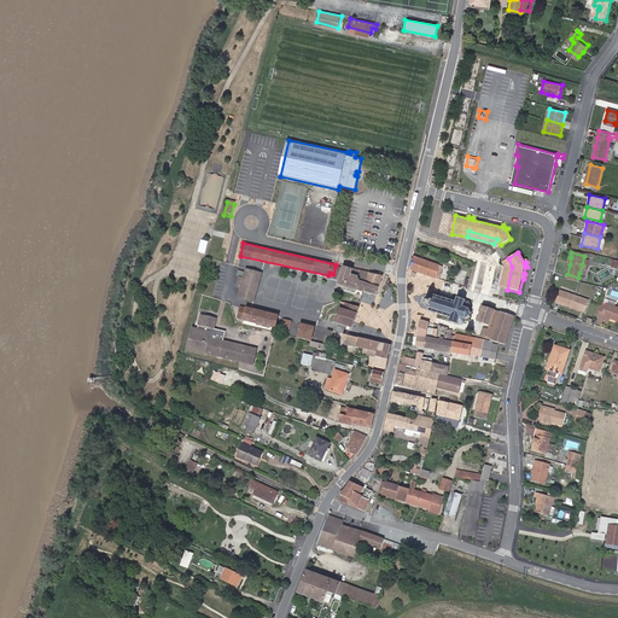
[(439,266),(414,256),(410,269),(437,278),(439,267),(439,266)]
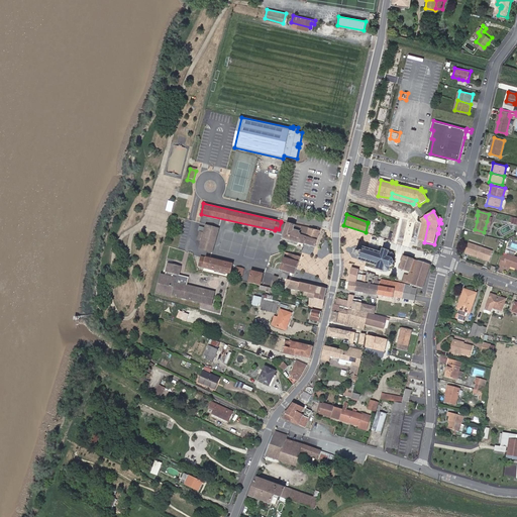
[(421,218),(424,224),(419,241),(424,242),(428,223),(425,216),(421,218)]
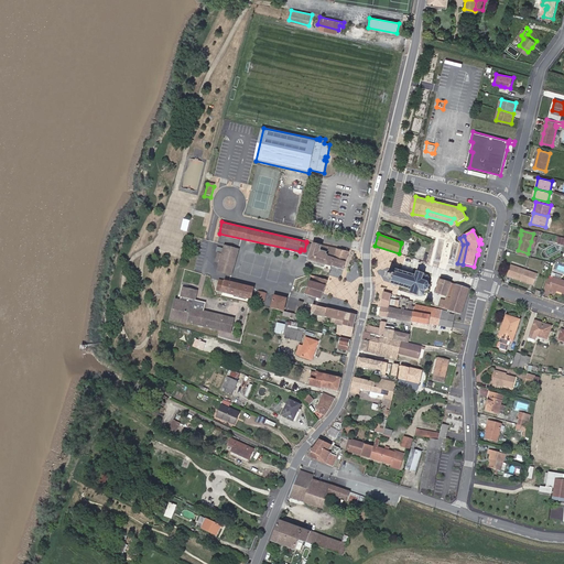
[(344,270),(349,251),(337,249),(336,251),(332,250),(332,248),(321,245),(321,246),(313,242),(313,243),(310,252),(307,260),(326,266),(326,264),(332,267),(333,266),(344,270)]
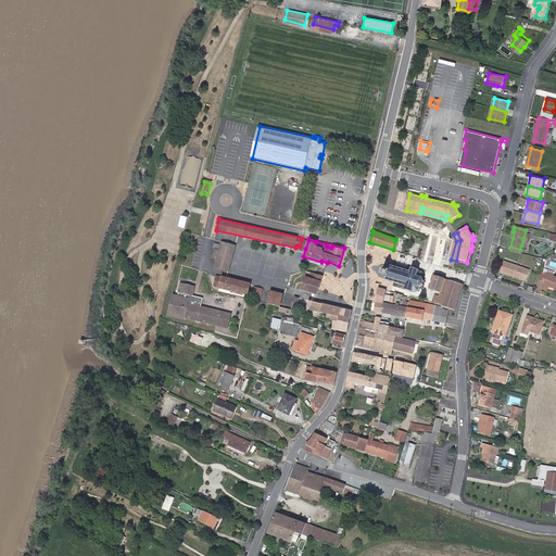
[(219,250),(217,257),(214,267),(229,272),(236,245),(222,241),(220,244),(219,250)]
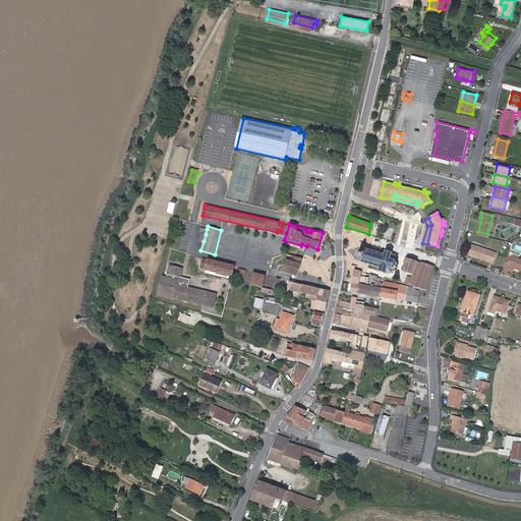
[(394,228),(392,228),(390,234),(396,236),(399,230),(398,230),(394,228)]
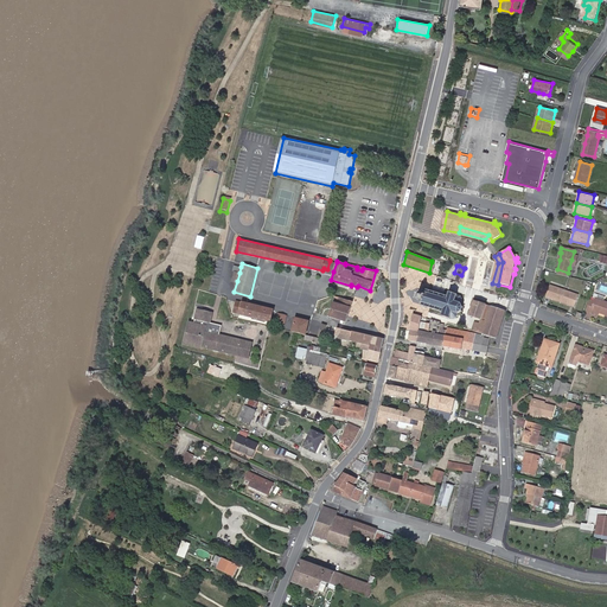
[(560,301),(563,291),(549,286),(545,296),(560,301)]
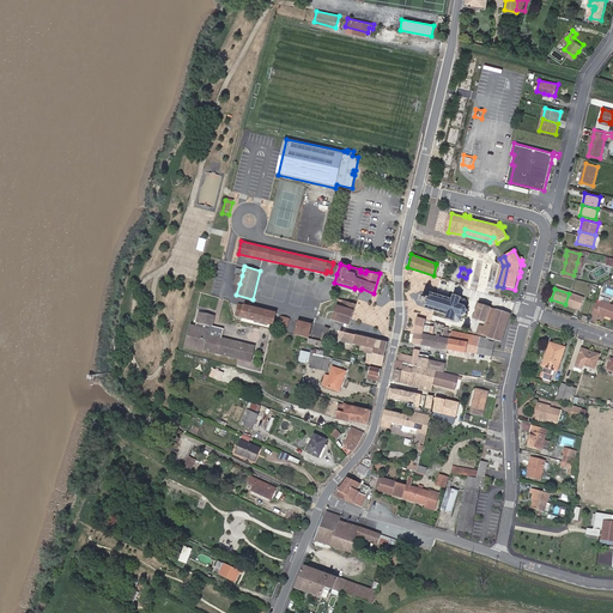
[(467,302),(466,299),(454,295),(453,298),(432,292),(431,295),(430,295),(429,297),(424,296),(422,301),(426,303),(426,305),(428,305),(426,308),(447,314),(445,319),(454,321),(455,321),(459,322),(461,320),(462,316),(466,314),(467,309),(466,305),(467,302)]
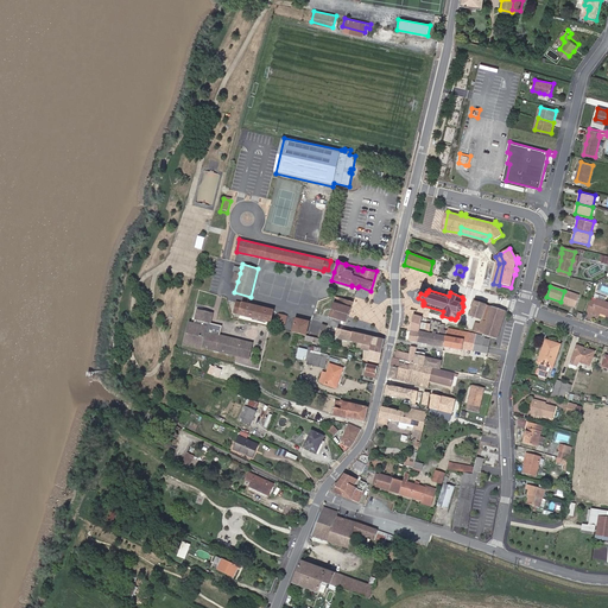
[(578,296),(564,291),(561,302),(575,308),(578,296)]
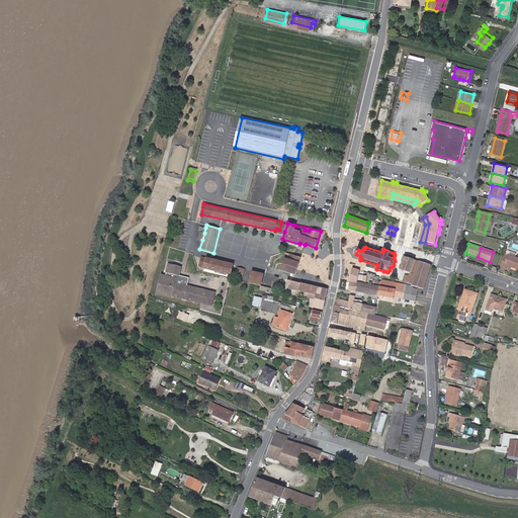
[(517,269),(517,259),(514,258),(516,254),(510,252),(509,256),(506,255),(505,254),(504,257),(503,257),(500,266),(504,267),(505,265),(510,267),(517,269)]
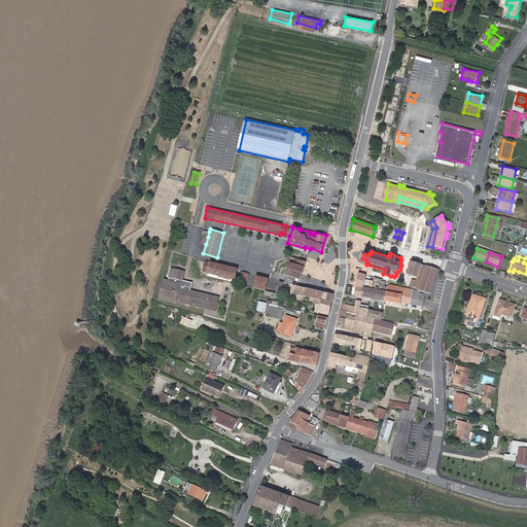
[(301,279),(306,261),(291,257),(286,275),(301,279)]
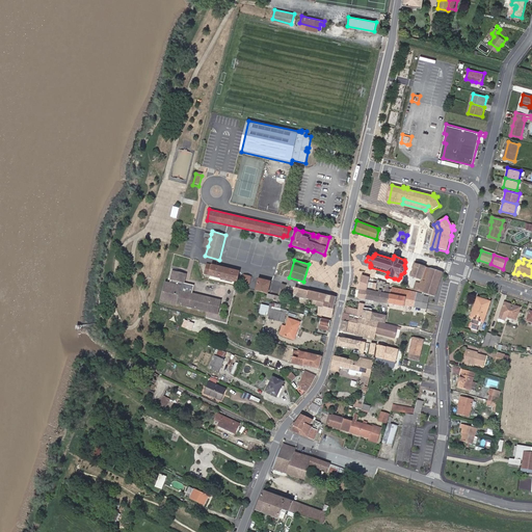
[(430,268),(416,263),(410,276),(422,280),(420,283),(416,282),(414,289),(422,292),(430,268)]
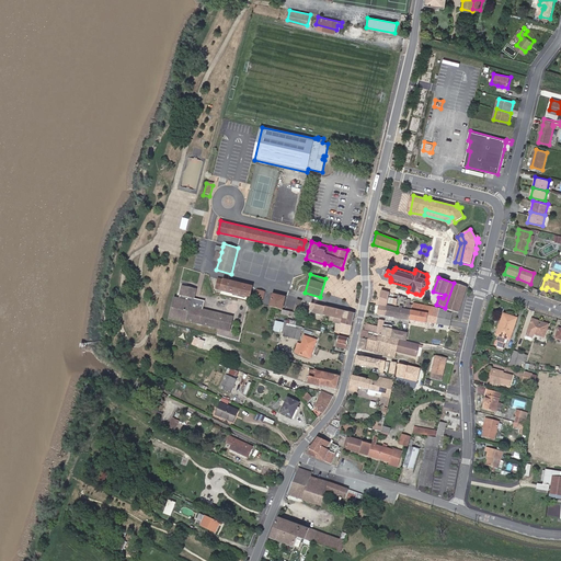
[(251,298),(253,286),(224,278),(221,290),(235,294),(239,295),(251,298)]
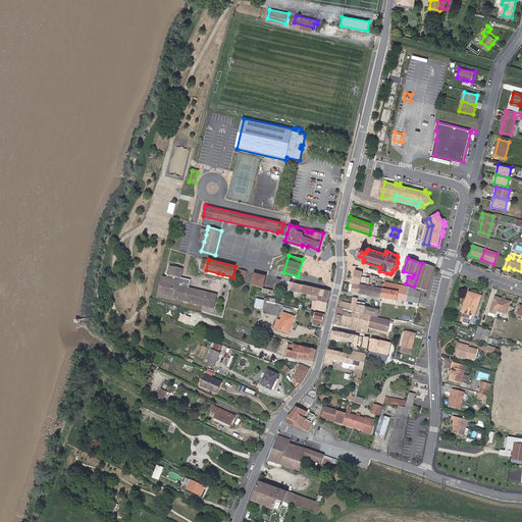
[(426,291),(434,267),(422,263),(414,286),(426,291)]
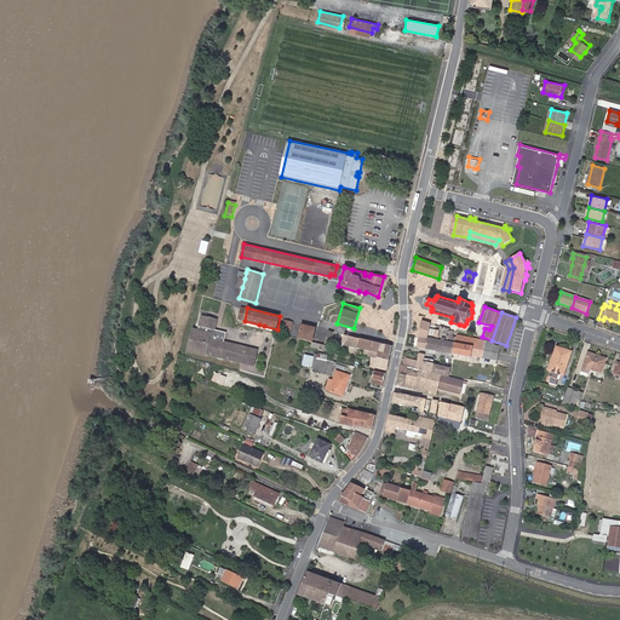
[(248,350),(245,349),(244,346),(224,342),(227,333),(220,332),(220,334),(214,332),(218,320),(201,316),(197,329),(194,328),(188,351),(207,356),(207,355),(240,362),(242,354),(244,355),(245,352),(247,352),(248,350)]
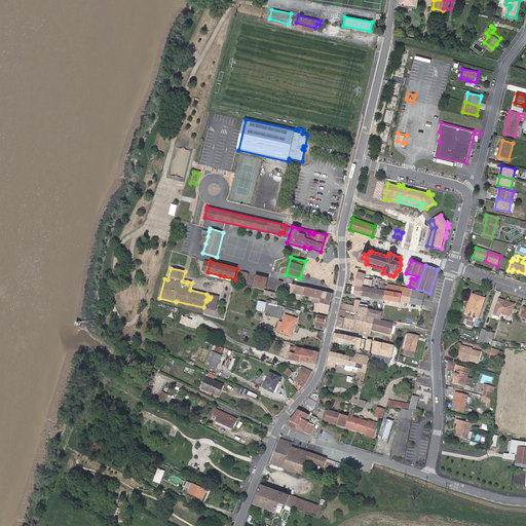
[(249,273),(241,271),(238,280),(247,283),(249,273)]
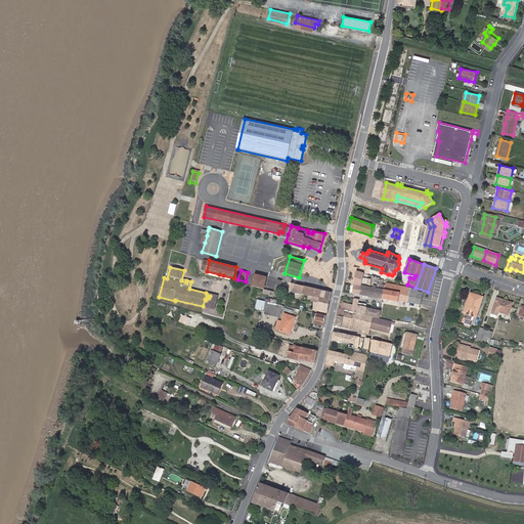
[(356,270),(352,294),(360,295),(363,277),(364,273),(356,270)]
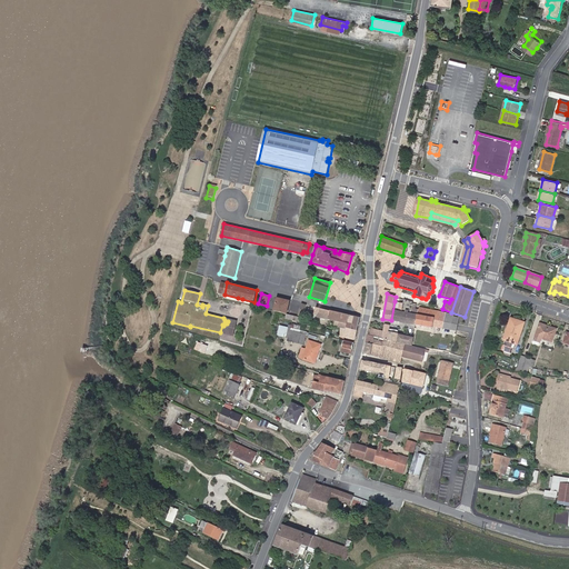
[(275,311),(287,313),(290,301),(277,298),(275,311)]
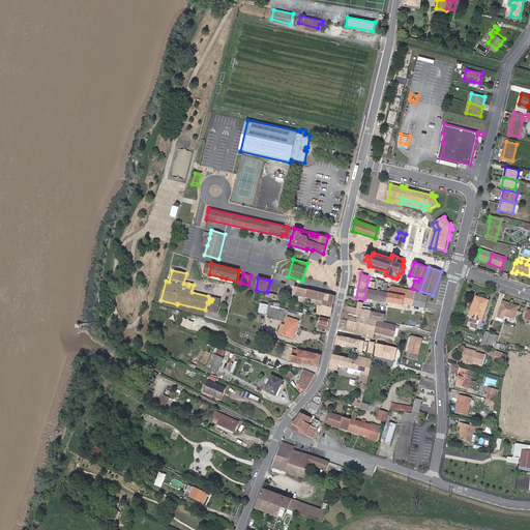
[(367,281),(364,298),(373,300),(375,290),(371,290),(372,282),(367,281)]
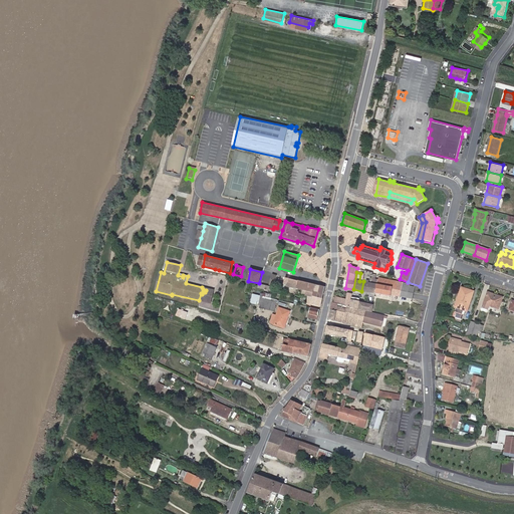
[(325,286),(289,278),(287,286),(306,291),(305,296),(308,296),(312,297),(313,296),(322,298),(325,286)]
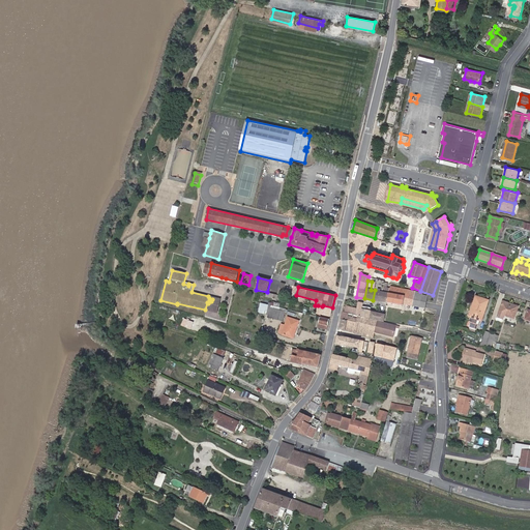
[(410,304),(412,305),(415,291),(393,287),(392,290),(390,290),(387,302),(403,304),(404,304),(410,305),(410,304)]
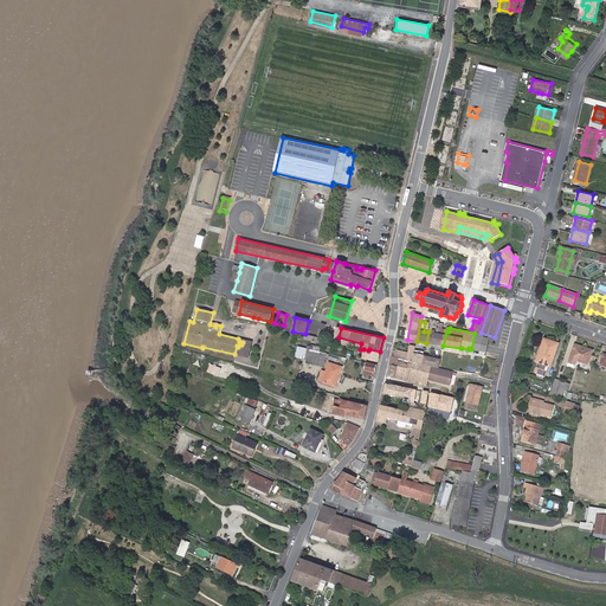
[(432,333),(429,331),(426,343),(439,346),(440,334),(436,334),(436,330),(432,330),(432,333)]
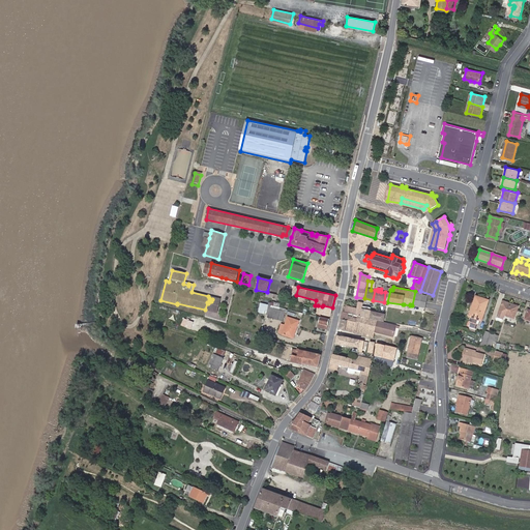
[(412,305),(425,307),(428,294),(415,291),(412,305)]
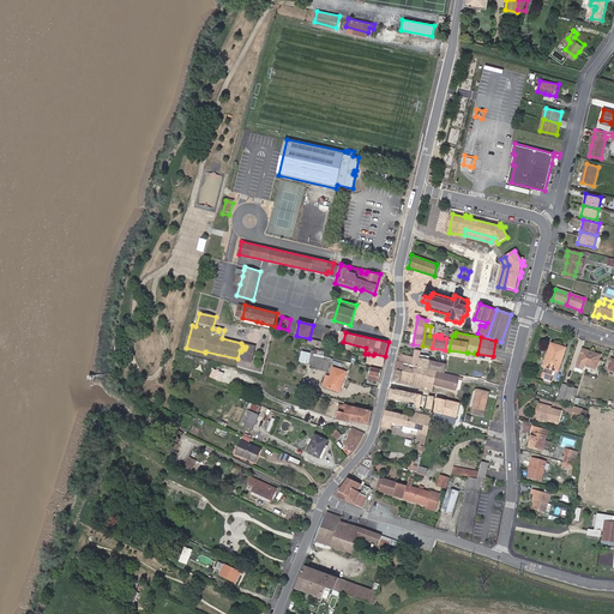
[(253,345),(241,343),(242,345),(246,347),(245,349),(242,349),(241,351),(240,350),(238,359),(236,361),(248,365),(253,345)]
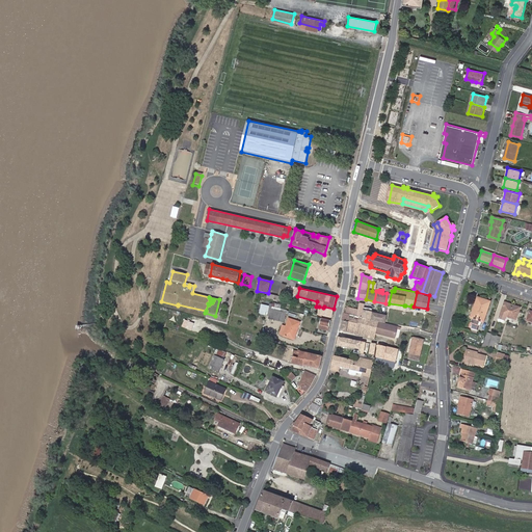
[(484,302),(477,299),(471,318),(472,318),(470,326),(478,329),(479,326),(481,326),(482,322),(483,322),(490,301),(485,300),(484,302)]
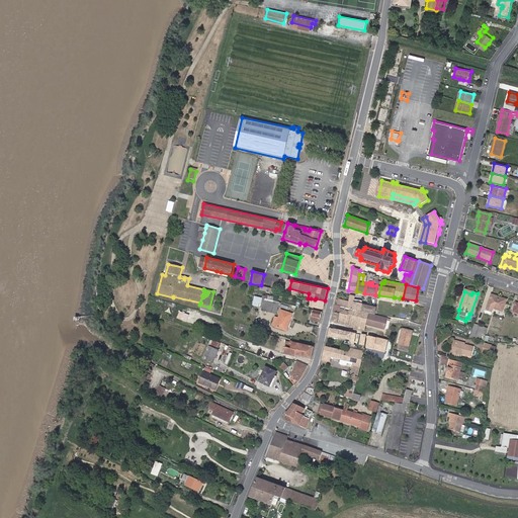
[(487,307),(493,308),(502,311),(506,299),(492,294),(487,307)]
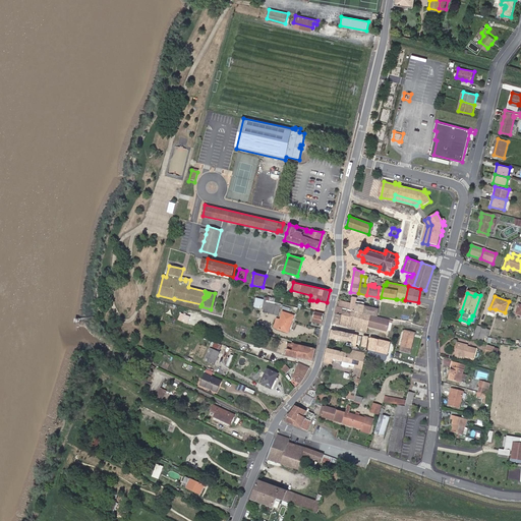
[(275,305),(276,302),(275,302),(264,299),(256,297),(254,306),(265,308),(264,311),(273,314),(276,305),(275,305)]
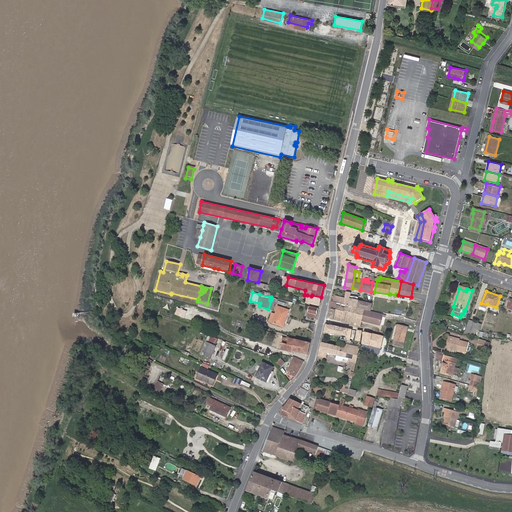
[(333,302),(337,303),(349,306),(351,296),(351,293),(346,292),(345,297),(334,295),(333,302)]
